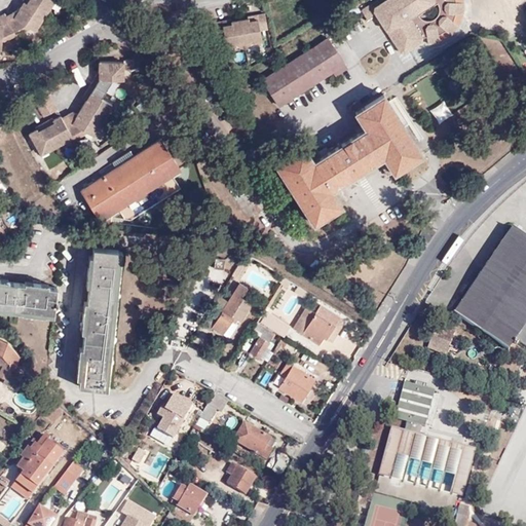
[(0,50),(1,50),(1,42),(4,43),(15,37),(12,32),(17,29),(23,23),(31,29),(35,32),(40,24),(38,22),(43,15),(45,16),(50,8),(48,7),(52,0),(24,0),(23,2),(25,3),(17,13),(16,12),(6,17),(5,14),(0,16),(0,50)]
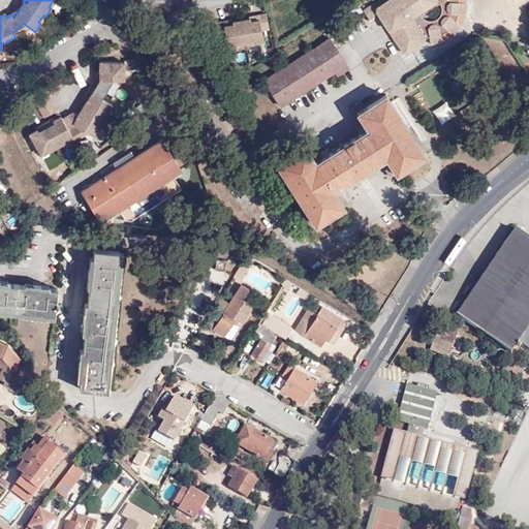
[(377,0),(363,9),(369,20),(378,13),(402,52),(408,53),(425,42),(425,37),(429,37),(431,43),(442,41),(441,35),(448,31),(453,35),(461,27),(456,22),(459,13),(466,14),(467,2),(459,2),(458,0),(377,0)]
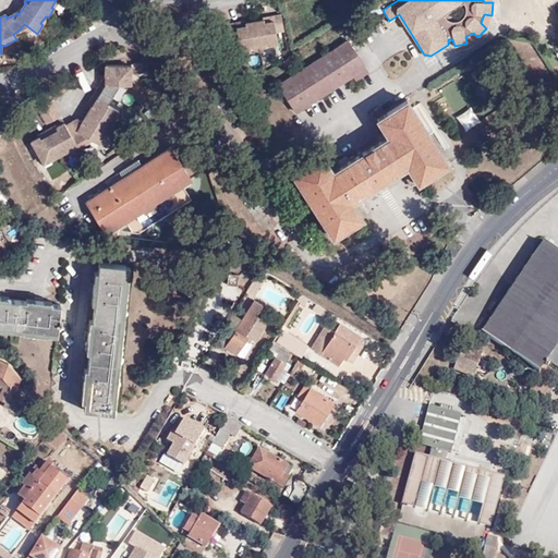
[(242,27),(241,22),(227,25),(229,41),(238,39),(240,51),(250,49),(250,47),(266,44),(267,46),(277,45),(275,33),(283,31),(280,15),(266,17),(267,22),(264,23),(263,21),(245,24),(245,26),(242,27)]
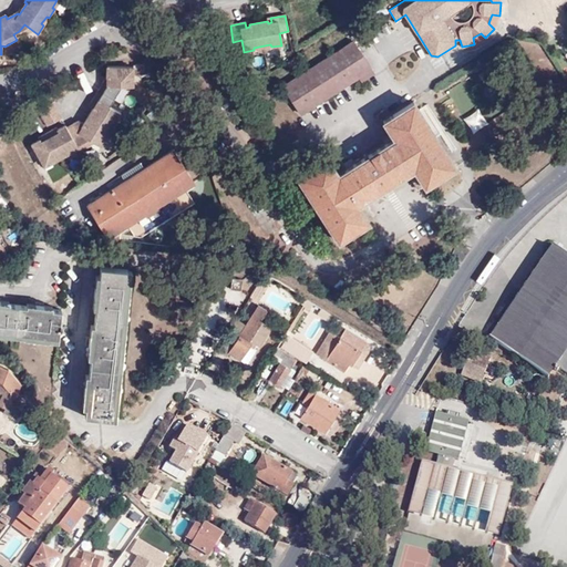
[(24,24),(19,31),(22,37),(33,31),(24,24)]
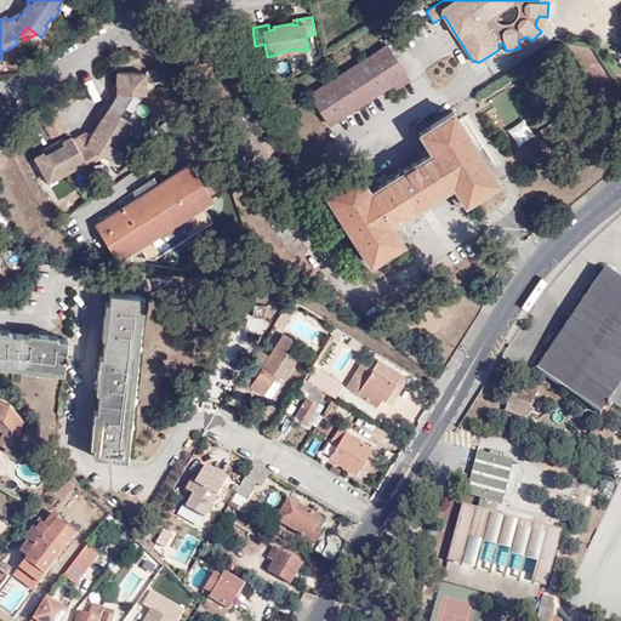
[(408,81),(385,44),(307,93),(328,126),(391,87),(393,91),(408,81)]
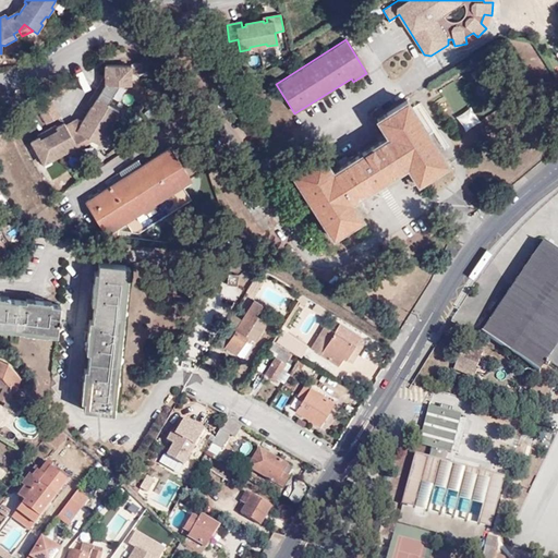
[(250,47),(250,49),(259,52),(267,46),(266,44),(250,47)]
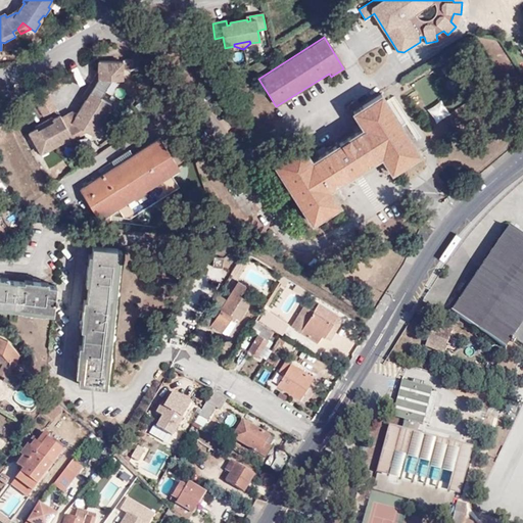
[(29,134),(39,153),(46,148),(48,151),(64,142),(63,139),(70,135),(72,138),(74,140),(84,134),(86,132),(93,136),(98,128),(95,126),(104,112),(106,113),(111,105),(100,98),(107,88),(107,81),(123,81),(123,70),(121,70),(121,62),(99,62),(98,72),(98,75),(97,75),(84,95),(88,98),(85,101),(77,115),(75,119),(68,114),(61,119),(60,116),(52,121),(53,123),(51,124),(49,121),(38,127),(41,130),(38,132),(36,130),(29,134)]
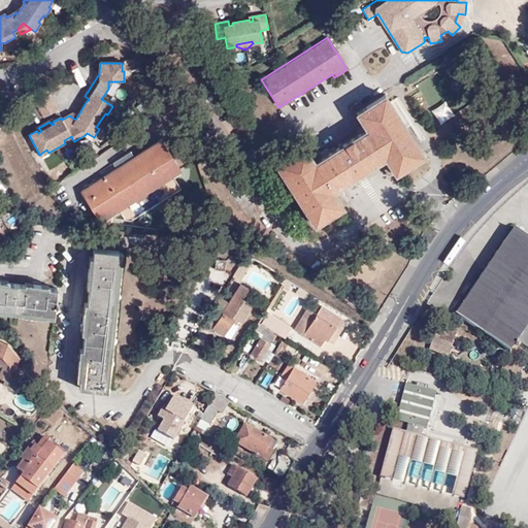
[(385,94),(354,112),(364,128),(312,159),(303,144),(275,162),(315,224),(342,205),(332,190),(384,158),(394,173),(423,155),(385,94)]
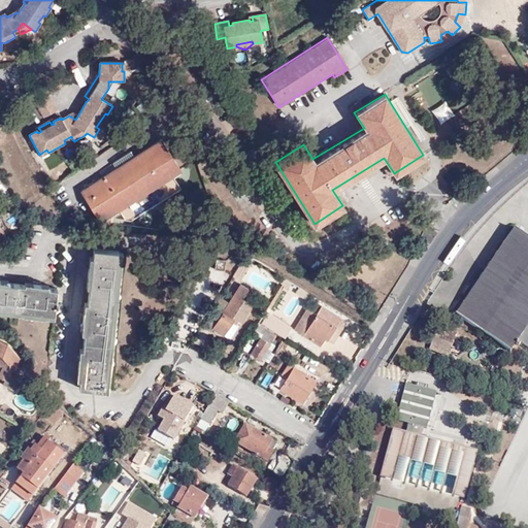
[(57,110),(48,96),(35,104),(43,119),(57,110)]
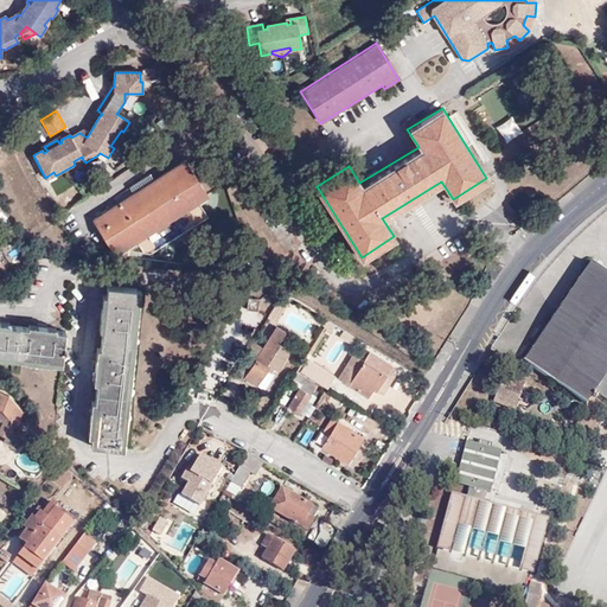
[(506,141),(522,132),(512,115),(496,125),(506,141)]
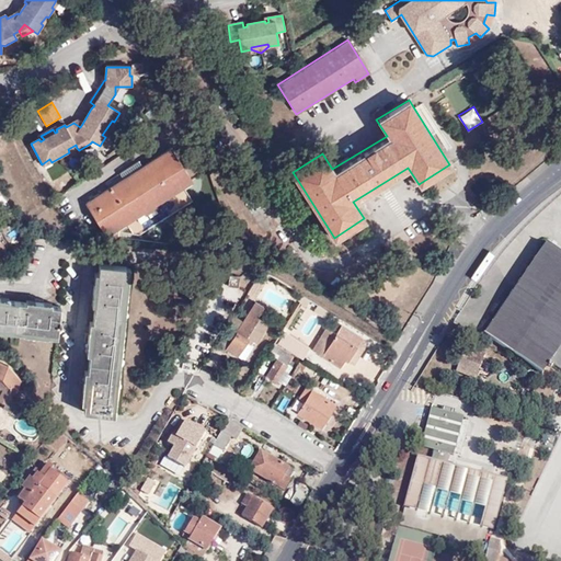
[(192,180),(172,148),(88,203),(107,235),(129,220),(137,233),(192,197),(184,185),(192,180)]
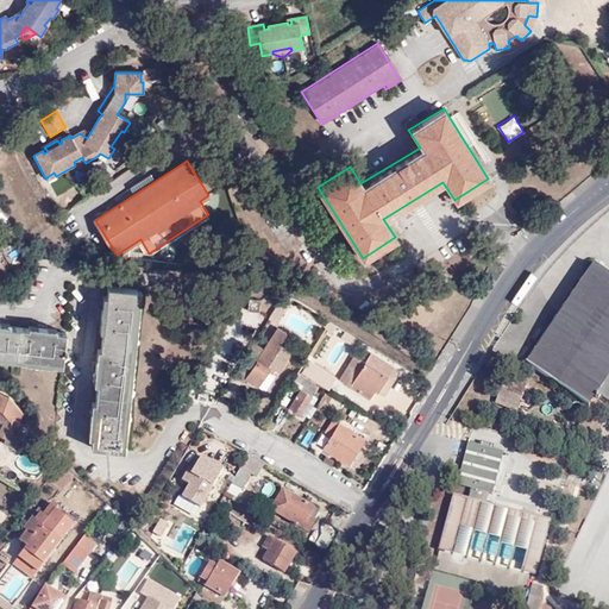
[(608,274),(594,264),(526,364),(588,406),(596,393),(608,401),(608,274)]
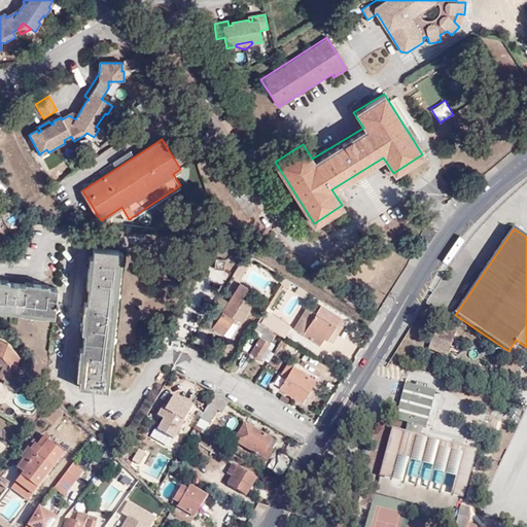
[(78,388),(104,390),(118,251),(94,249),(93,257),(90,287),(88,304),(84,334),(82,350),(79,380),(78,388)]
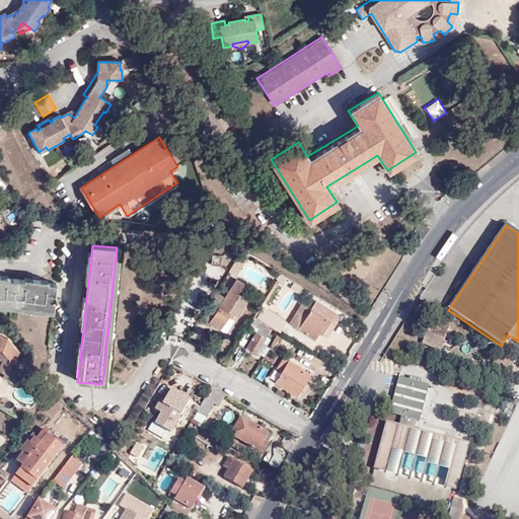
[(117,247),(102,384),(106,384),(121,247),(117,247)]
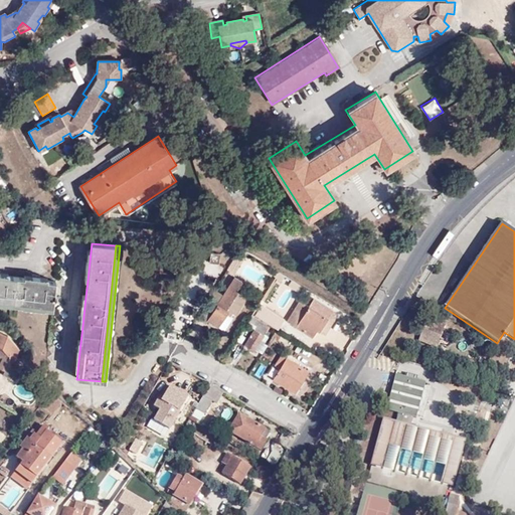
[(219,265),(221,254),(212,253),(211,264),(219,265)]
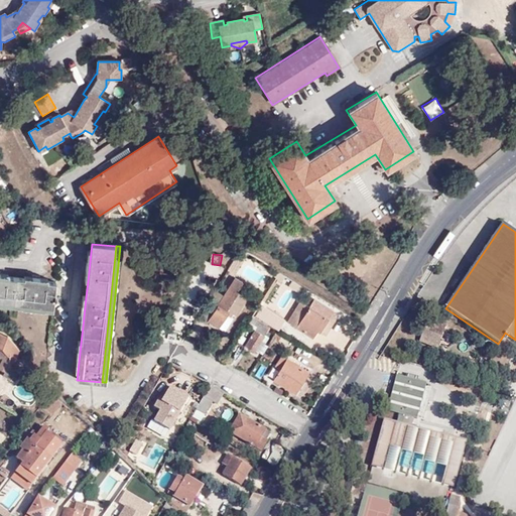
[(0,301),(53,307),(55,283),(47,282),(23,279),(7,277),(0,276),(0,301)]
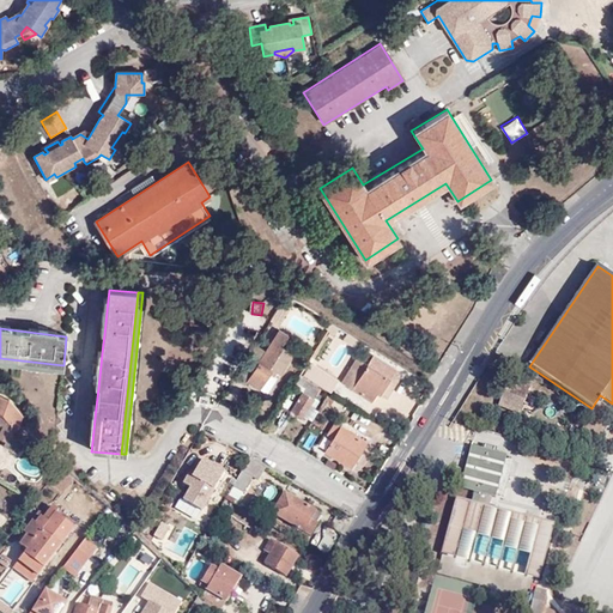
[(259,364),(252,359),(237,382),(246,387),(248,383),(260,389),(272,370),(275,372),(280,375),(291,356),(280,349),(287,337),(279,331),(267,352),(259,364)]
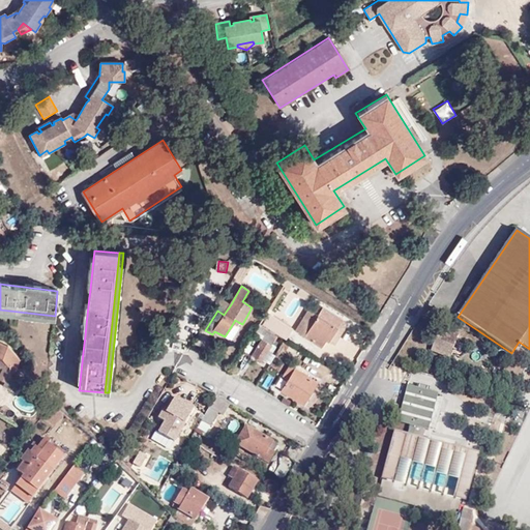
[(222,299),(214,310),(217,311),(224,315),(231,304),(222,299)]
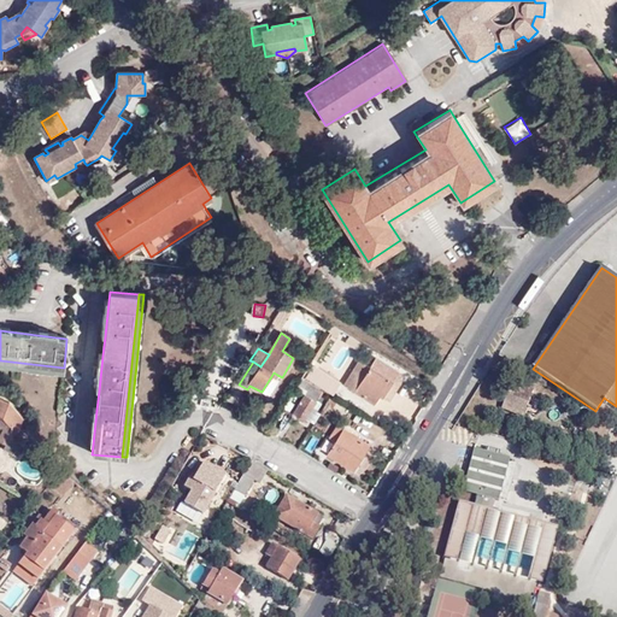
[(95,391),(99,391),(103,356),(99,356),(98,368),(94,368),(93,371),(93,377),(97,378),(95,391)]
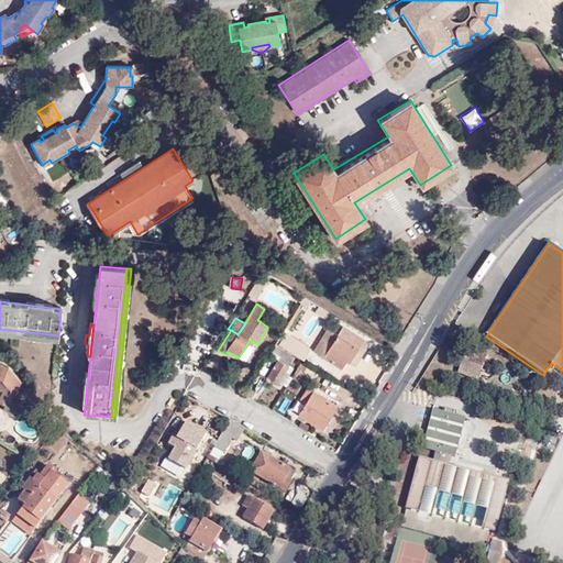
[(349,361),(355,364),(364,350),(366,343),(366,340),(363,338),(343,326),(338,333),(359,346),(349,361)]
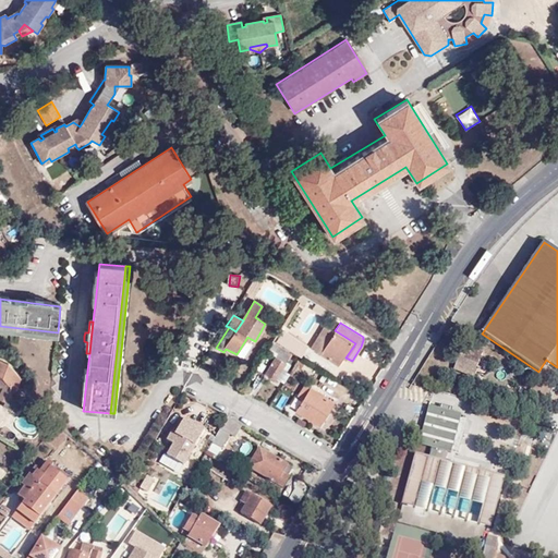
[(343,355),(346,358),(355,343),(335,330),(325,325),(312,347),(339,363),(343,355)]
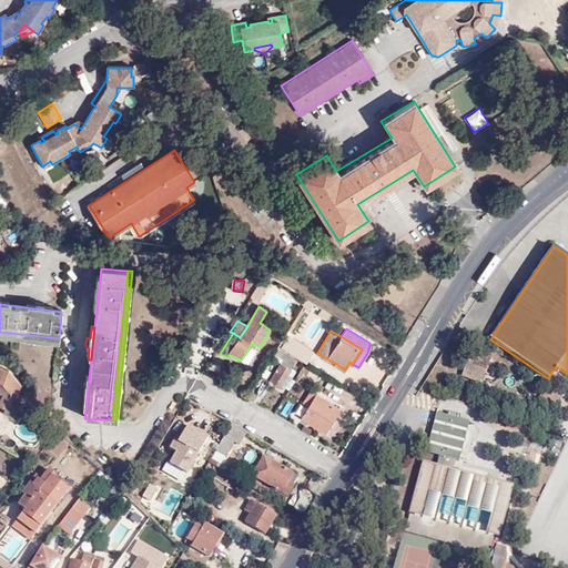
[(59,338),(0,332),(0,335),(6,336),(6,335),(23,337),(23,338),(49,342),(49,341),(58,341),(59,338)]
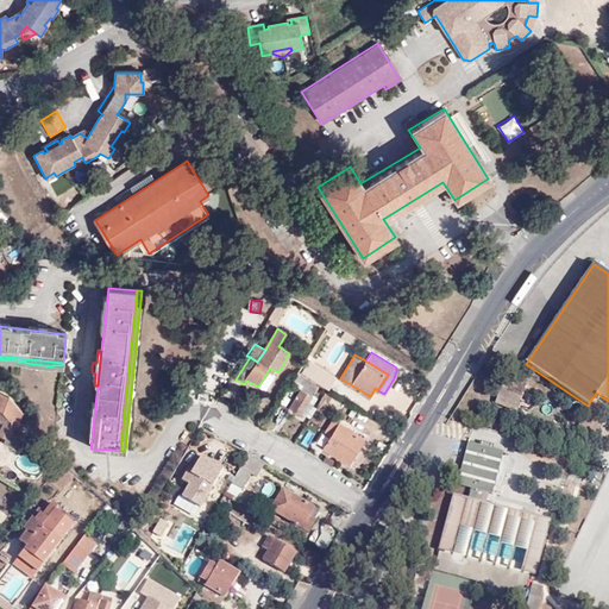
[(270,368),(258,387),(263,390),(272,376),(271,375),(274,370),(270,368)]
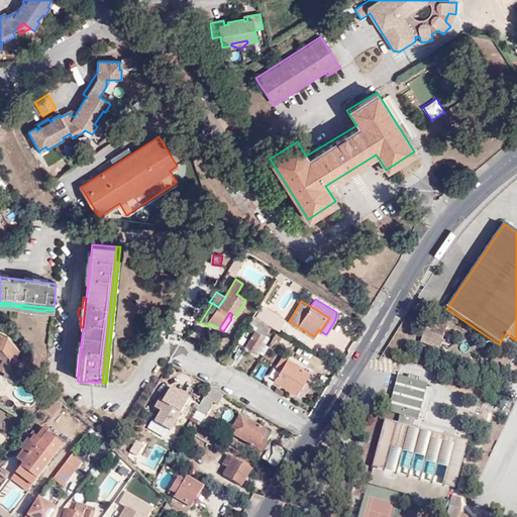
[(256,353),(270,328),(252,318),(247,326),(255,331),(245,347),(256,353)]
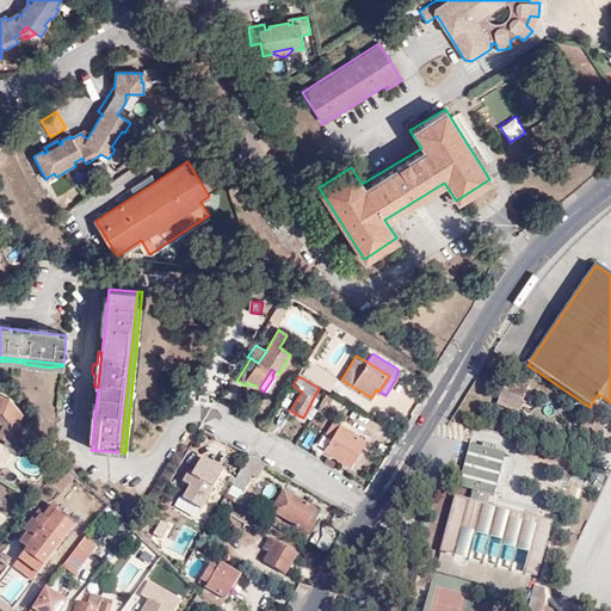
[(528,387),(507,378),(497,403),(517,412),(528,387)]
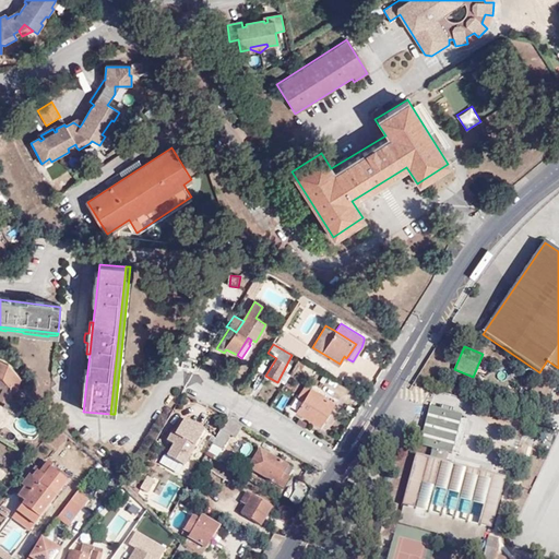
[(0,375),(2,377),(0,380),(0,399),(6,402),(4,406),(16,413),(21,403),(16,401),(18,399),(11,395),(20,377),(10,364),(0,357),(0,375)]
